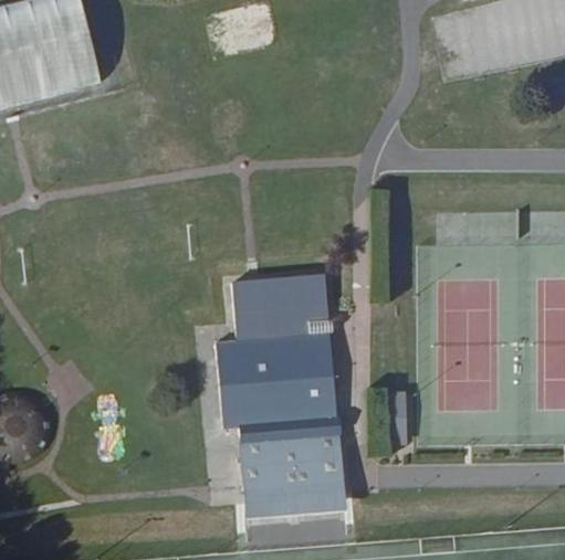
[(0,104),(116,78),(97,0),(10,0),(0,2),(0,104)]
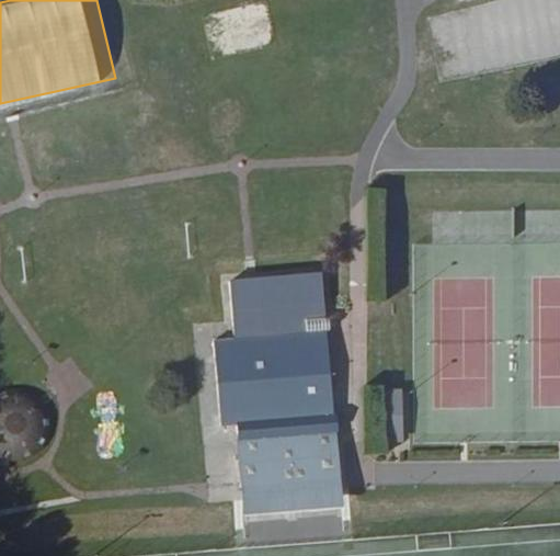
[(429,404),(427,237),(413,237),(414,404),(429,404)]
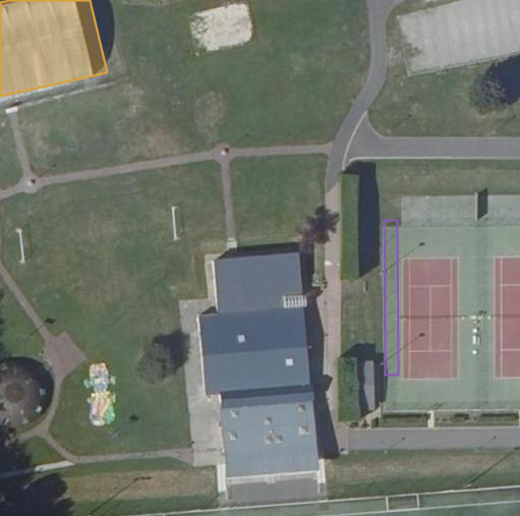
[(219,312),(199,313),(205,392),(220,391),(226,476),(315,470),(300,252),(216,259),(219,312)]
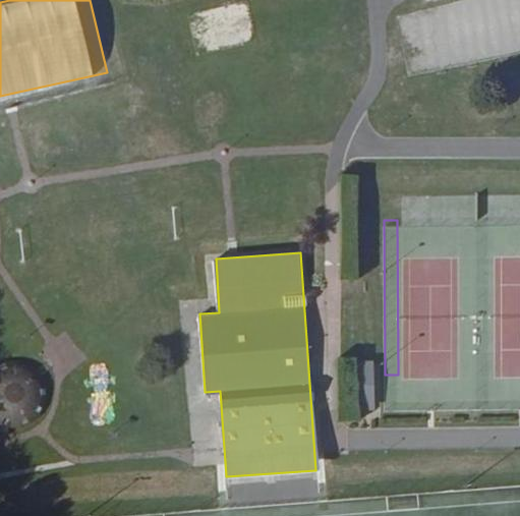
[(0,414),(29,427),(49,382),(0,359),(0,414)]
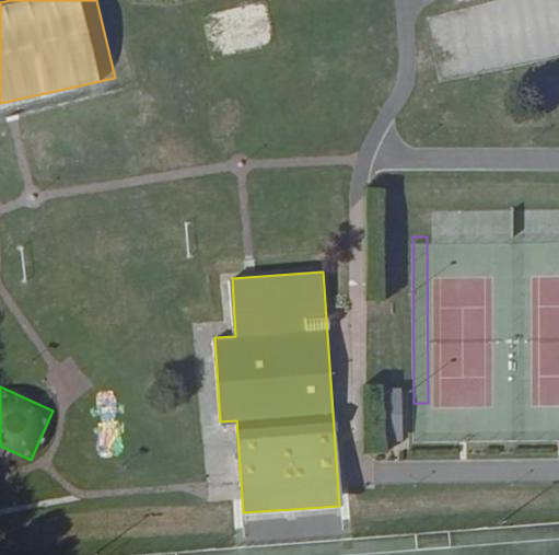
[(400,437),(400,393),(386,393),(387,437),(400,437)]
